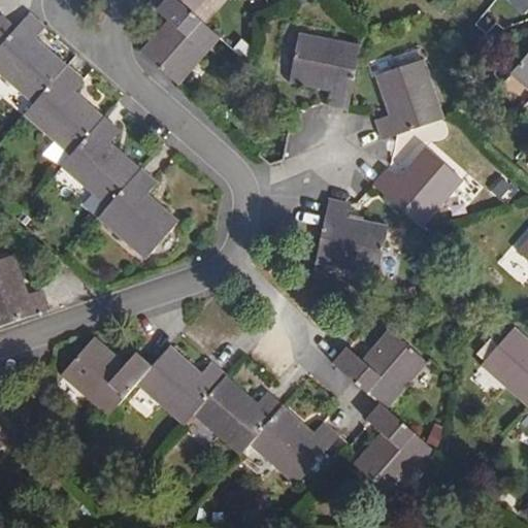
[(167,0),(159,9),(171,20),(144,51),(143,52),(183,87),(224,38),(197,14),(208,0),(167,0)]
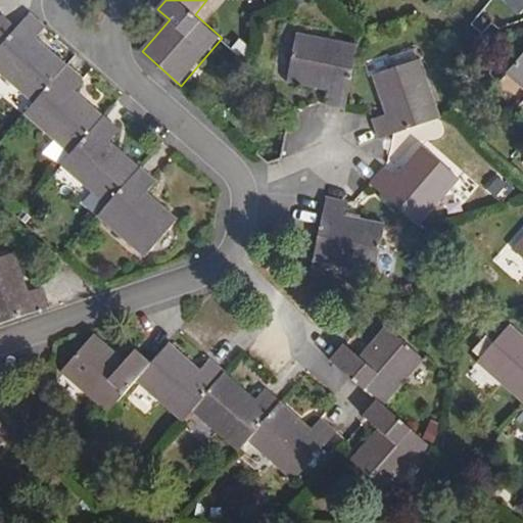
[(0,74),(32,102),(22,112),(52,138),(39,152),(58,163),(59,161),(59,160),(106,202),(96,214),(141,255),(175,219),(142,189),(151,181),(107,140),(115,131),(69,89),(80,78),(36,38),(45,28),(30,13),(16,29),(0,14),(0,74)]
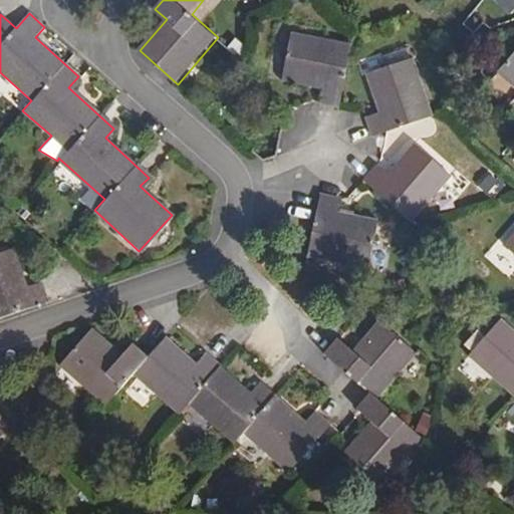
[(343,91),(352,44),(292,31),(283,79),(321,87),(319,101),(341,106),(343,91)]
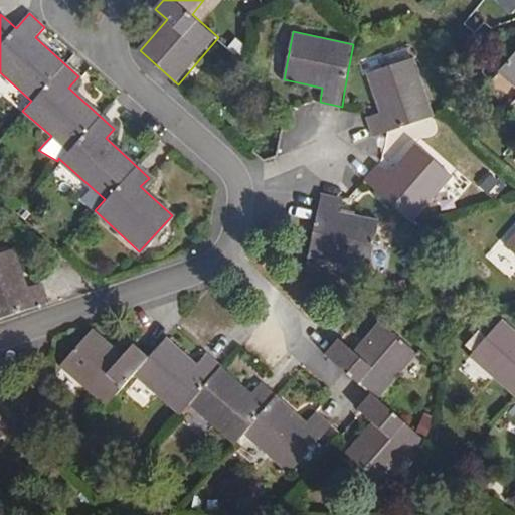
[(387,65),(412,57),(408,43),(382,51),(387,65)]
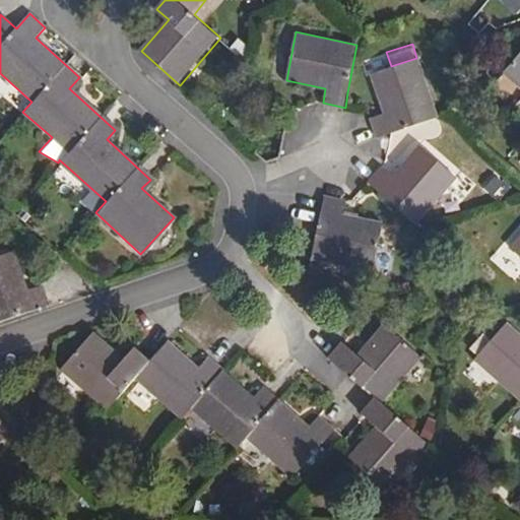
[(519,55),(505,72),(519,84),(519,55)]
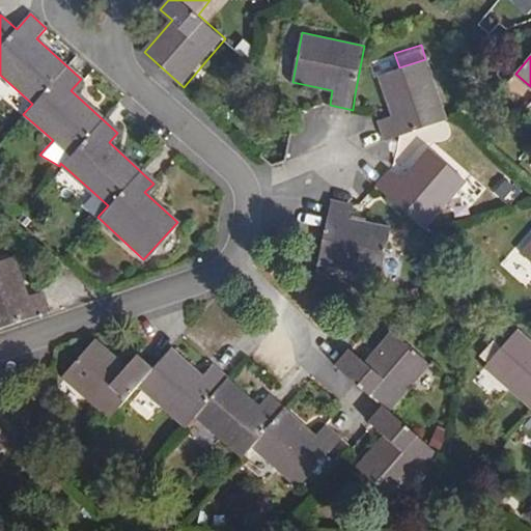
[(448,119),(427,58),(378,76),(391,114),(379,118),(386,140),(400,135),(448,119)]
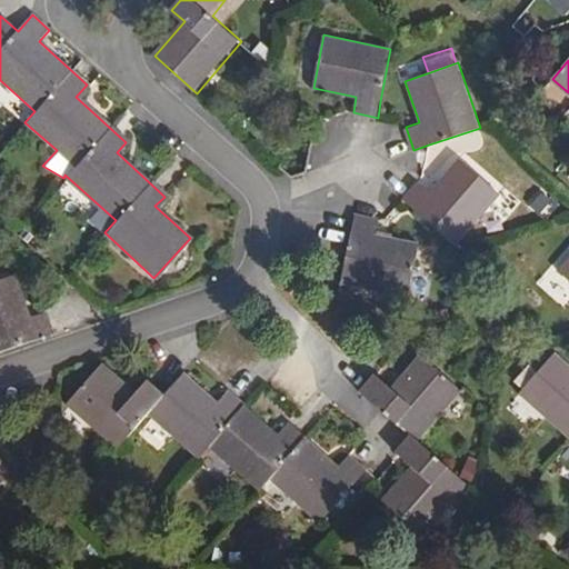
[(35,111),(0,80),(0,101),(23,123),(25,122),(35,111)]
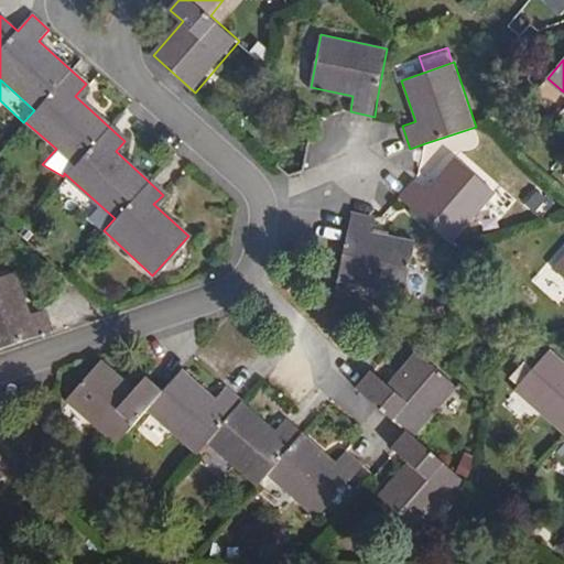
[(546,122),(551,126),(563,110),(560,107),(546,122)]
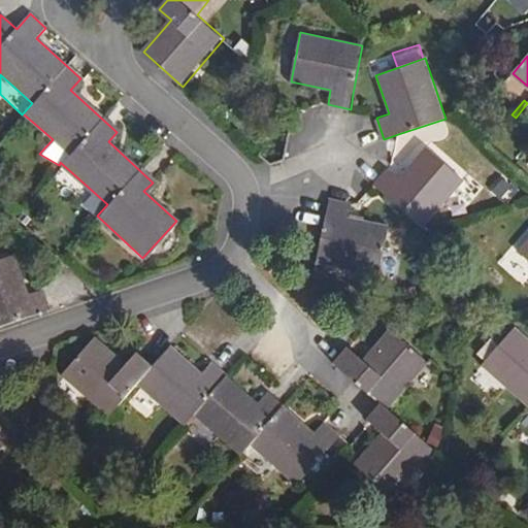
[(423,228),(465,179),(426,145),(398,177),(387,168),(373,185),(385,195),(423,228)]
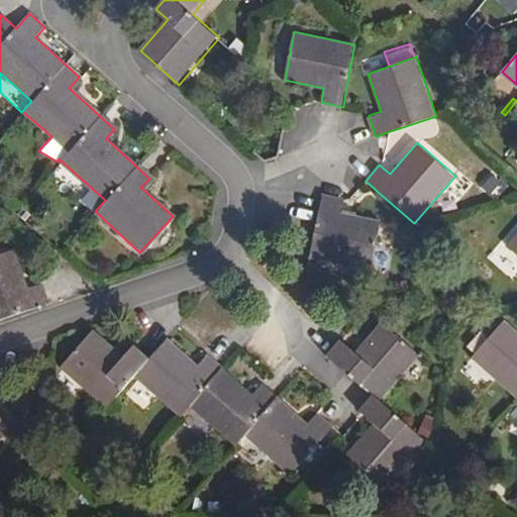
[(372,270),(383,221),(342,214),(345,199),(325,195),(312,259),(372,270)]
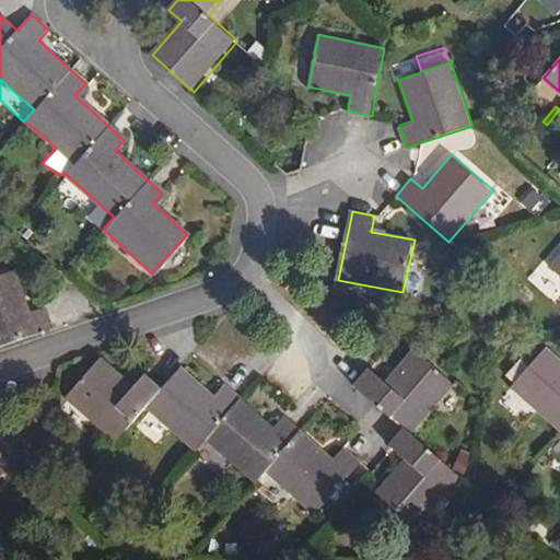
[(559,251),(548,266),(559,277),(559,251)]
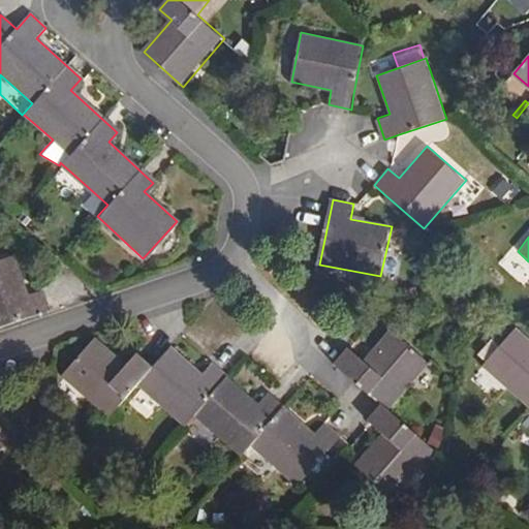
[(0,324),(50,308),(42,286),(29,291),(17,253),(0,257),(0,324)]
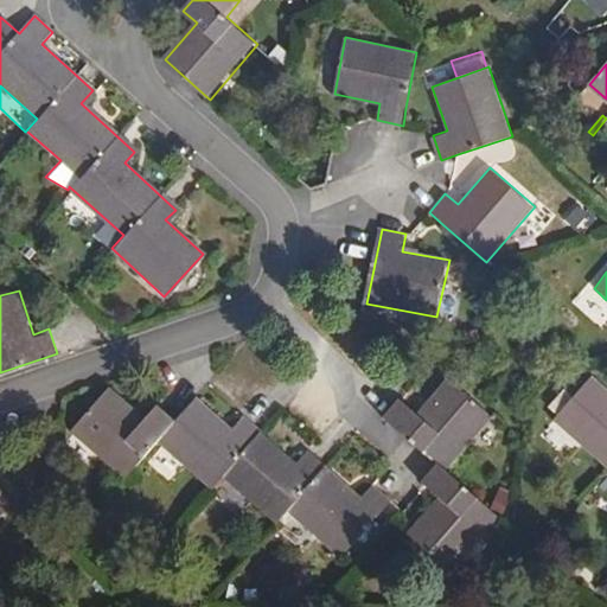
[(467,345),(483,340),(479,327),(462,333),(467,345)]
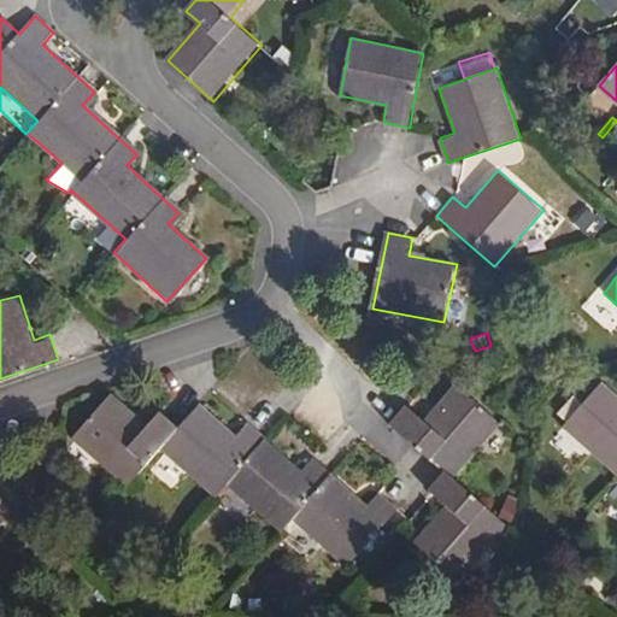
[(616,393),(604,381),(564,425),(616,471),(616,393)]
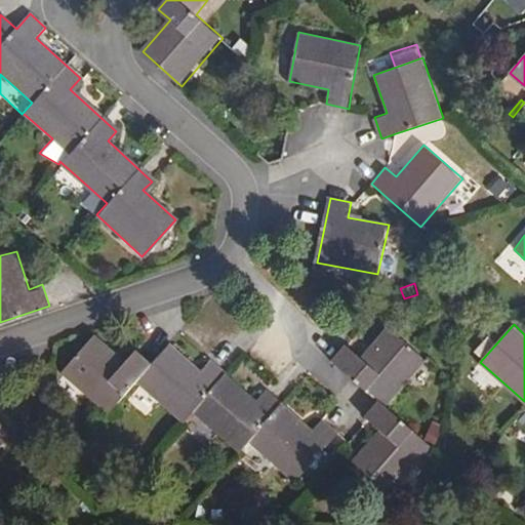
[(385,405),(427,359),(389,326),(363,355),(352,346),(348,342),(333,360),(379,401),(385,405)]
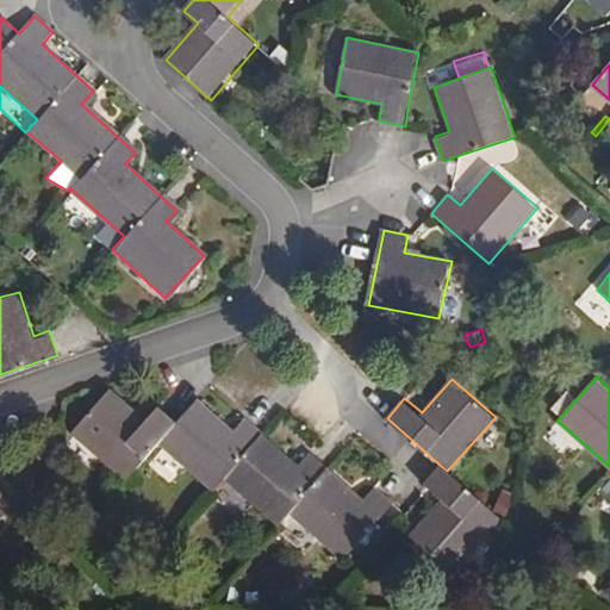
[(209,495),(221,480),(273,529),(285,516),(338,565),(388,508),(369,491),(359,503),(325,472),(305,455),(293,467),(241,421),(229,434),(194,402),(173,425),(154,410),(141,424),(105,394),(66,437),(119,485),(155,446),(209,495)]
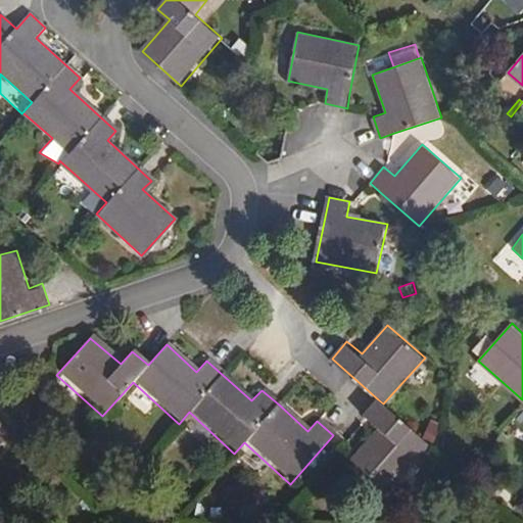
[(388,492),(431,444),(383,403),(378,399),(364,416),(368,420),(377,429),(350,458),(388,492)]
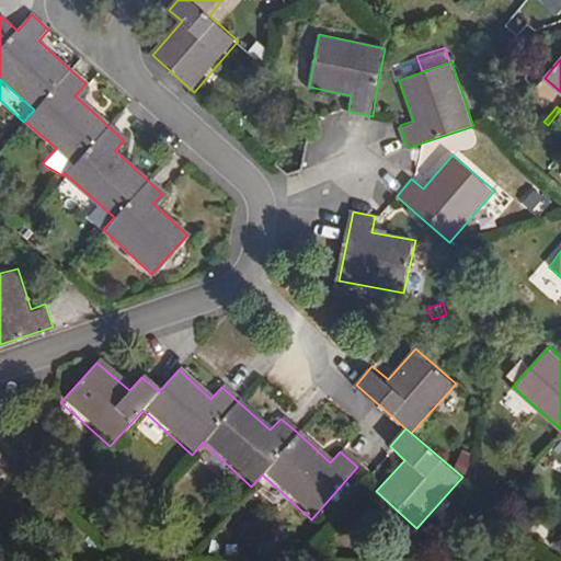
[(455,469),(471,477),(476,454),(464,449),(455,469)]
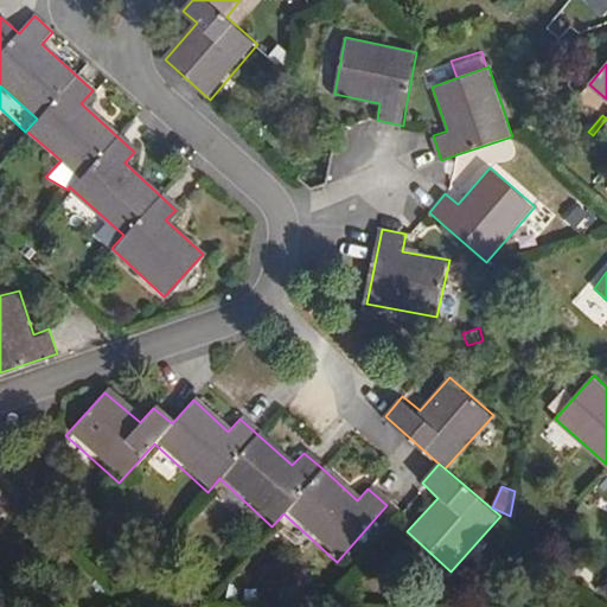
[(548,545),(541,553),(555,566),(562,558),(548,545)]
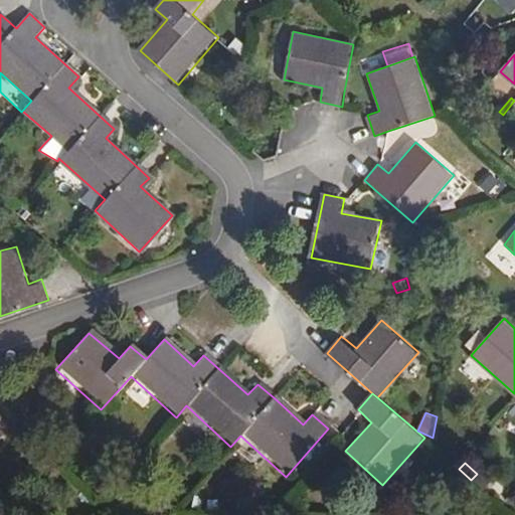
[(110,484),(100,475),(91,485),(101,494),(110,484)]
